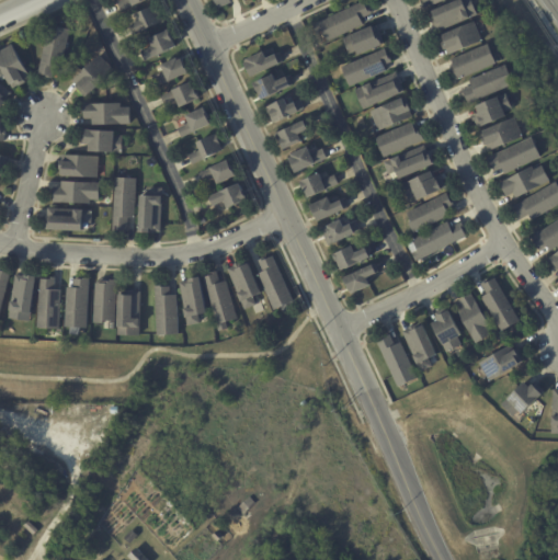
[(144,0),(122,11),(117,1),(120,0),(144,0)]
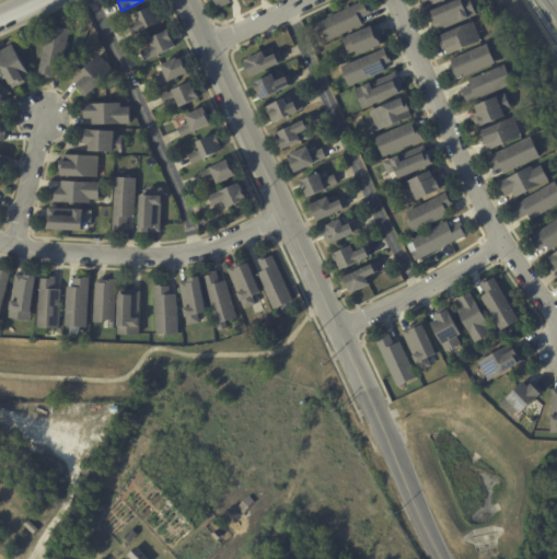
[(229,0),(230,2),(216,9),(211,0),(229,0)]
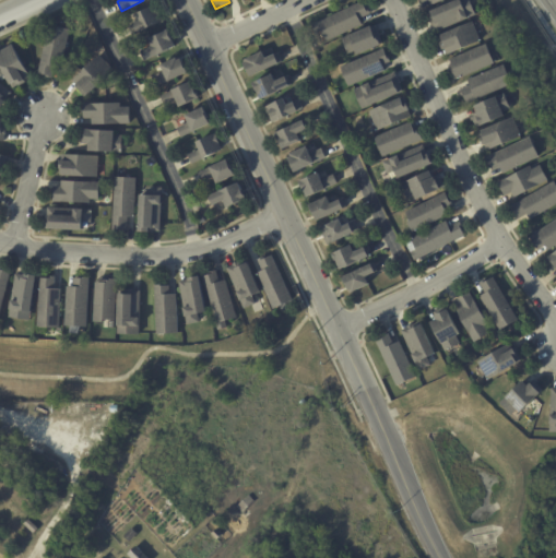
[(435,31),(433,25),(430,26),(428,21),(429,21),(426,13),(457,0),(468,0),(475,15),(469,18),(470,19),(461,22),(461,21),(435,32),(435,31)]
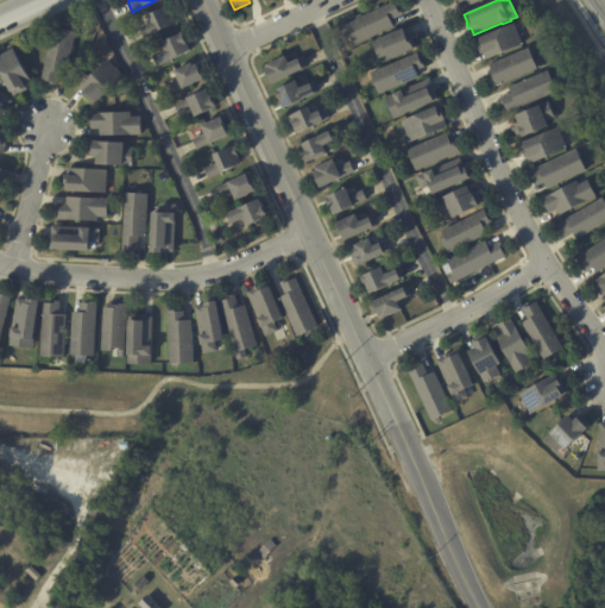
[(397,11),(397,12),(399,12),(402,14),(390,20),(392,26),(354,44),(348,32),(342,36),(338,26),(392,1),(397,11)]
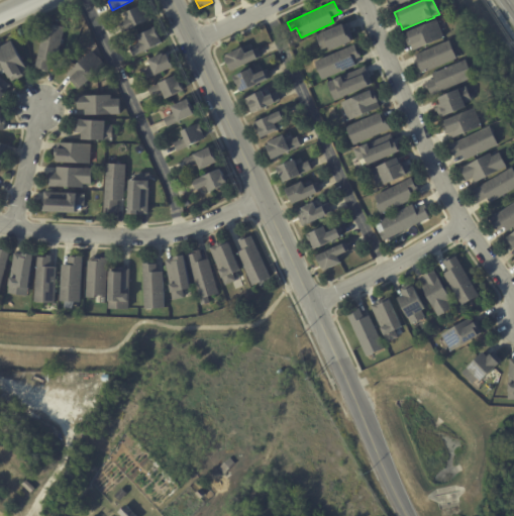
[(148,12),(146,13),(149,19),(122,32),(117,23),(129,18),(127,12),(143,4),(144,6),(145,5),(148,12)]
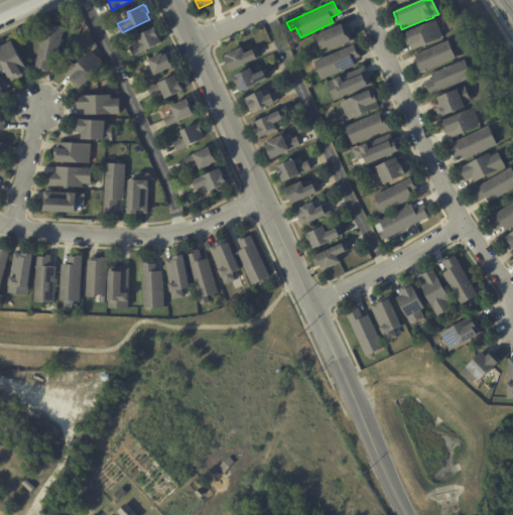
[(436,20),(443,37),(412,50),(410,44),(407,45),(405,39),(406,39),(403,33),(435,19),(436,20)]
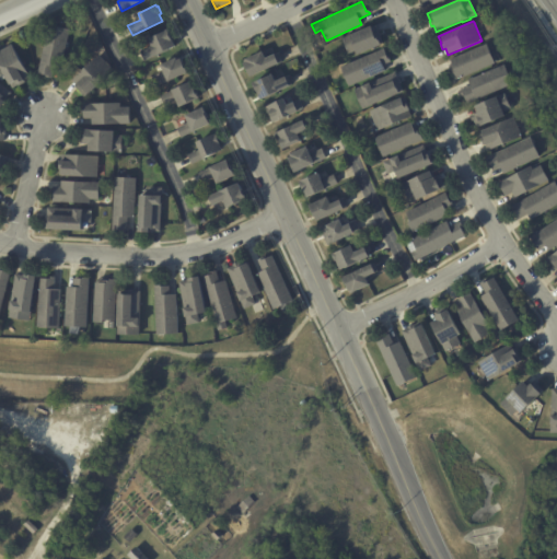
[(59,67),(54,67),(51,78),(38,74),(48,24),(68,28),(60,68),(59,67)]
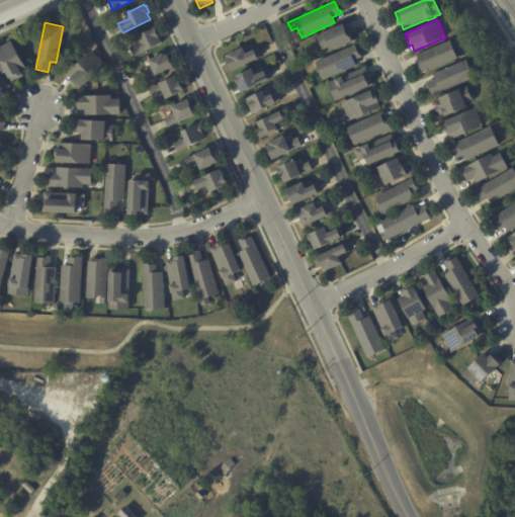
[(348,29),(353,41),(332,51),(330,47),(321,50),(315,35),(324,31),(325,32),(346,23),(348,29)]
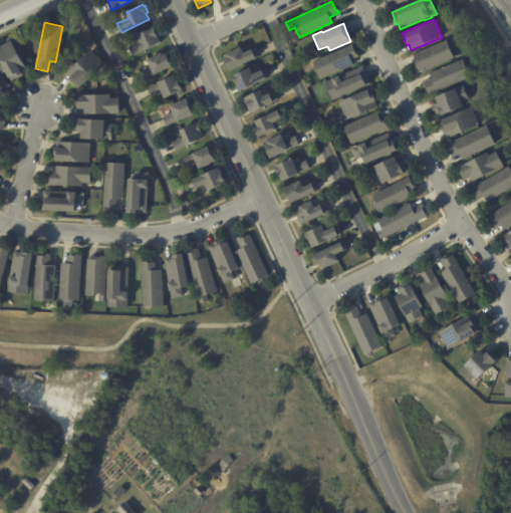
[(158,33),(162,42),(135,55),(131,46),(141,41),(137,35),(155,27),(158,33)]
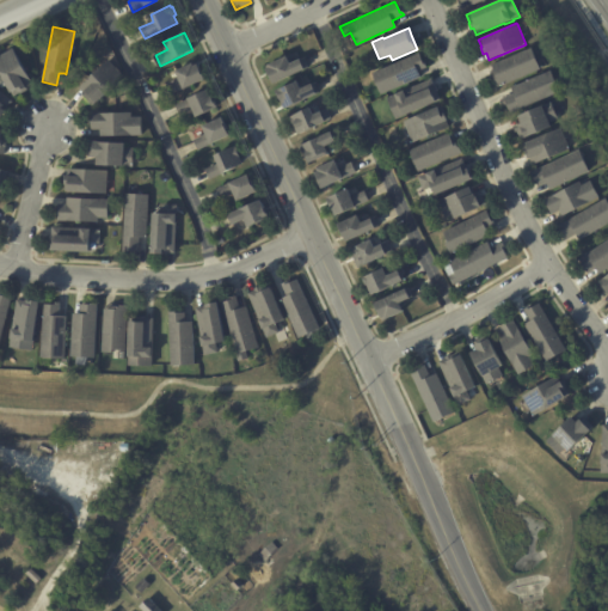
[(495,71),(492,65),(532,47),(541,68),(497,87),(492,75),(493,75),(492,72),(495,71)]
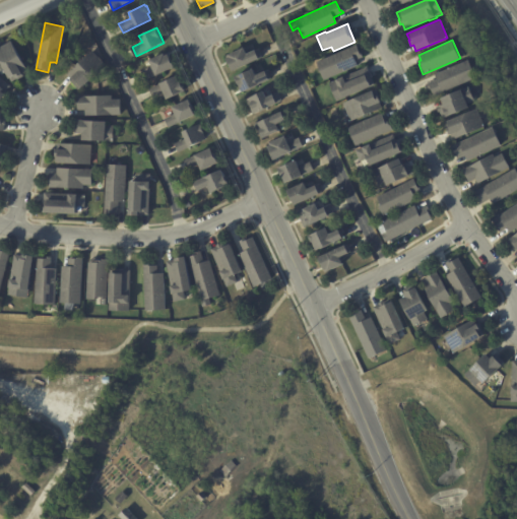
[(25,71),(22,73),(23,75),(16,79),(16,78),(11,81),(0,62),(0,46),(10,41),(26,70),(25,71)]
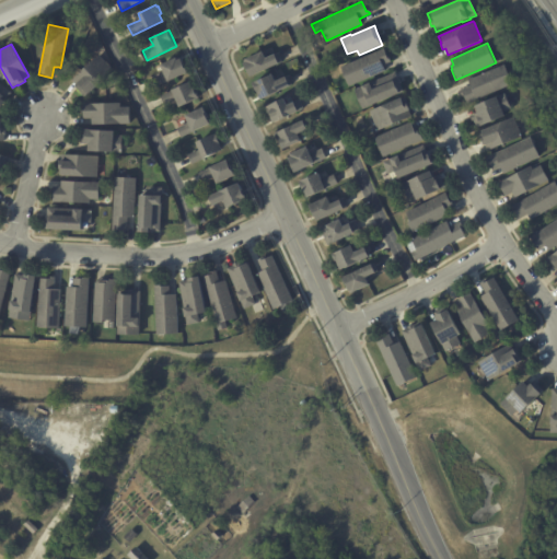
[(386,58),(387,59),(389,59),(390,61),(382,65),(385,71),(348,86),(340,67),(383,48),(386,58)]
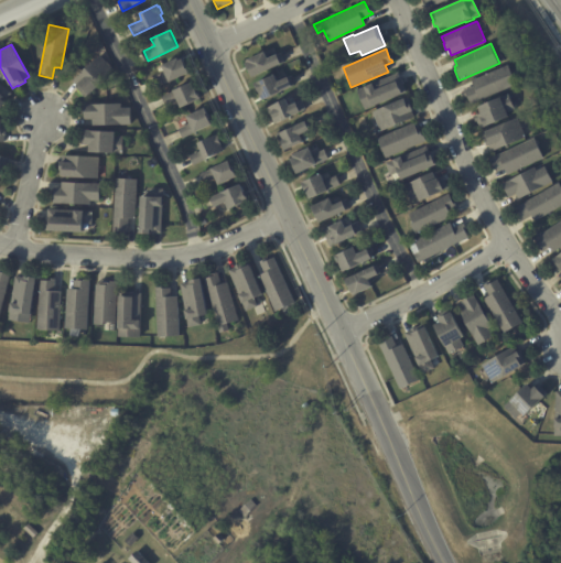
[(267,57),(268,58),(278,54),(282,63),(281,63),(281,64),(252,77),(246,64),(248,62),(247,60),(263,52),(267,57)]
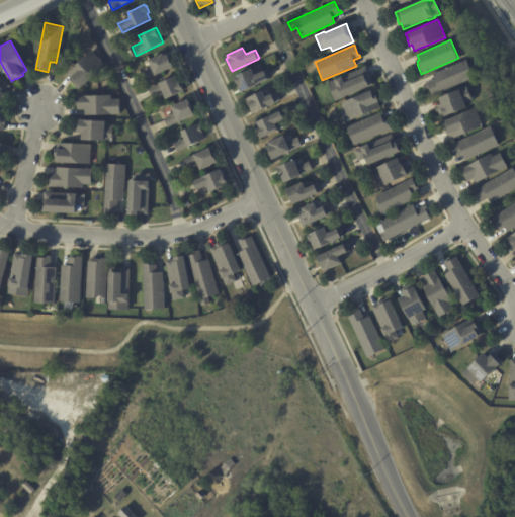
[(74,85),(75,83),(67,75),(91,51),(105,66),(83,87),(82,86),(78,89),(74,85)]
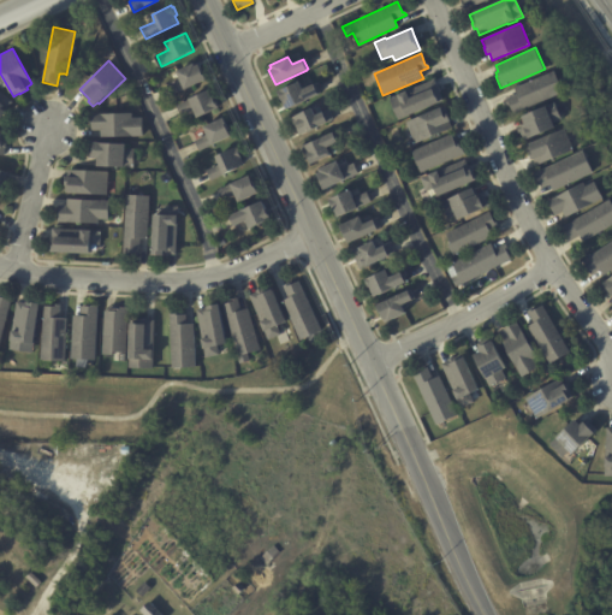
[(196,65),(200,64),(207,80),(172,95),(166,86),(180,78),(177,71),(195,63),(196,65)]
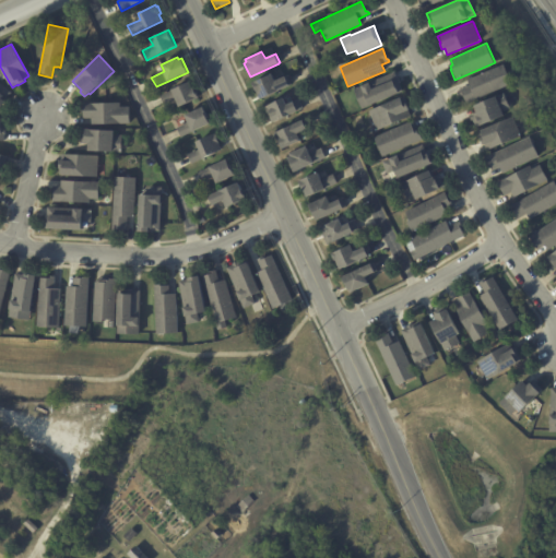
[(507,71),(512,84),(466,103),(463,95),(462,96),(459,90),(470,85),(468,80),(504,63),(507,71)]
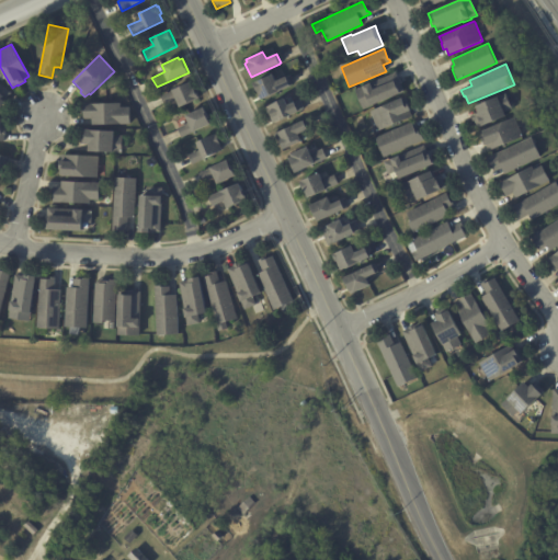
[(394,73),(396,80),(398,79),(400,83),(399,84),(402,92),(372,106),(371,105),(362,110),(354,90),(394,72),(394,73)]
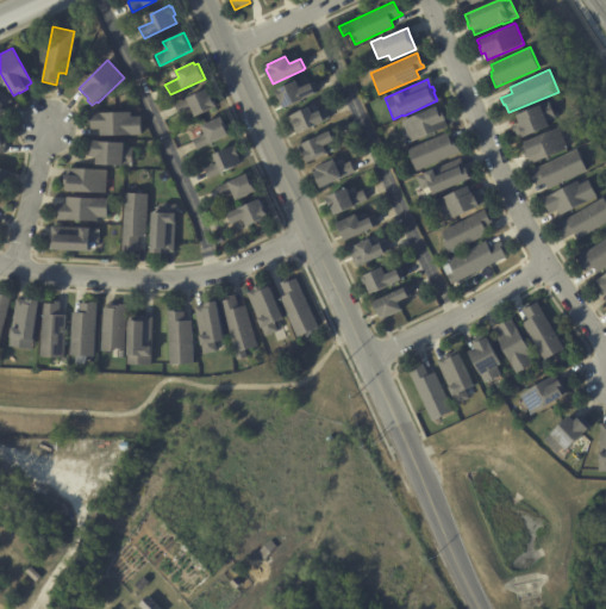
[(305,86),(311,84),(316,94),(283,110),(275,91),(295,81),(299,89),(305,86)]
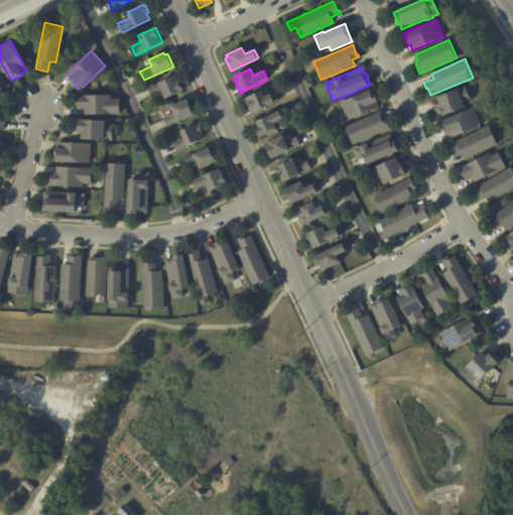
[(179,81),(183,90),(166,99),(162,91),(151,97),(147,88),(176,74),(179,81)]
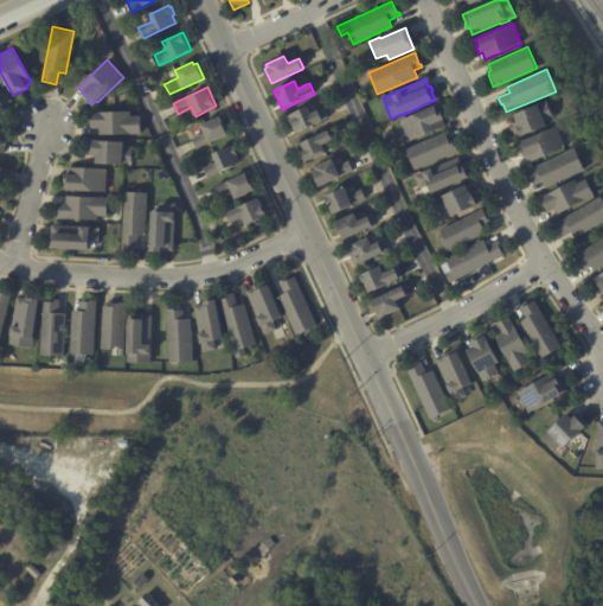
[(10,102),(5,108),(6,110),(0,119),(0,90),(11,100),(10,102)]
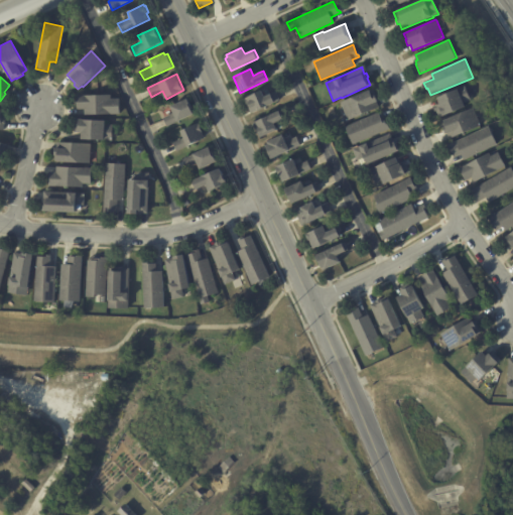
[(466,86),(472,99),(466,102),(468,106),(445,116),(444,114),(439,117),(436,110),(435,110),(432,106),(441,102),(438,97),(465,85),(466,86)]
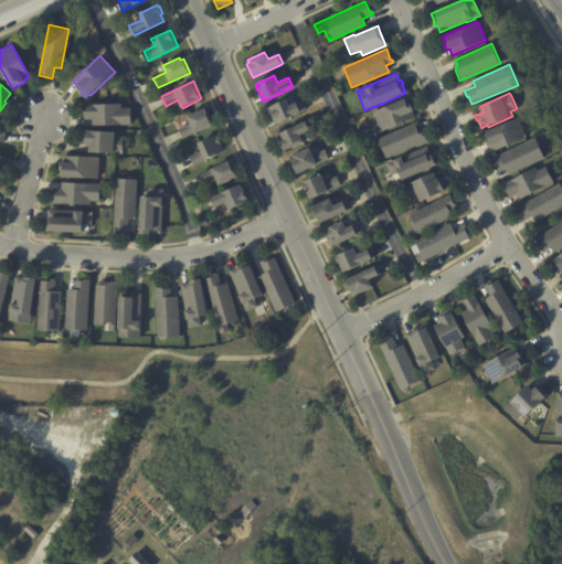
[(413,105),(416,110),(413,112),(415,117),(382,132),(373,113),(410,96),(413,105)]
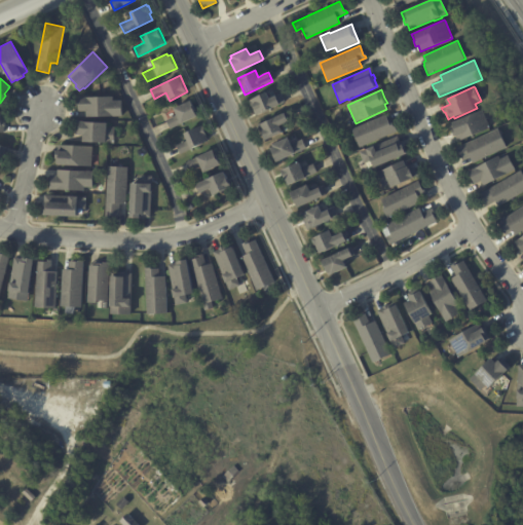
[(273,98),(274,98),(274,97),(279,95),(284,103),(281,104),(281,105),(256,116),(253,110),(252,110),(248,101),(266,92),(269,100),(273,98)]
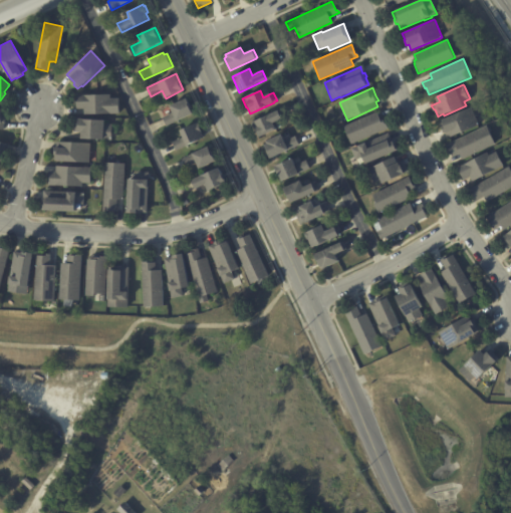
[(83,113),(83,108),(75,108),(75,94),(108,94),(108,98),(117,98),(117,113),(83,113)]
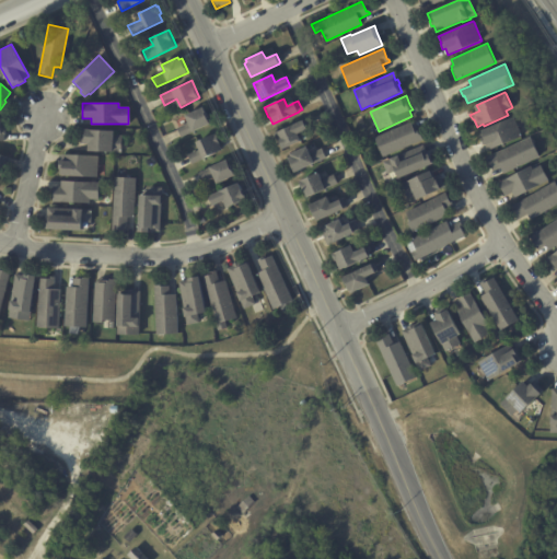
[(207,113),(212,123),(182,137),(176,128),(189,121),(186,115),(205,106),(207,113)]
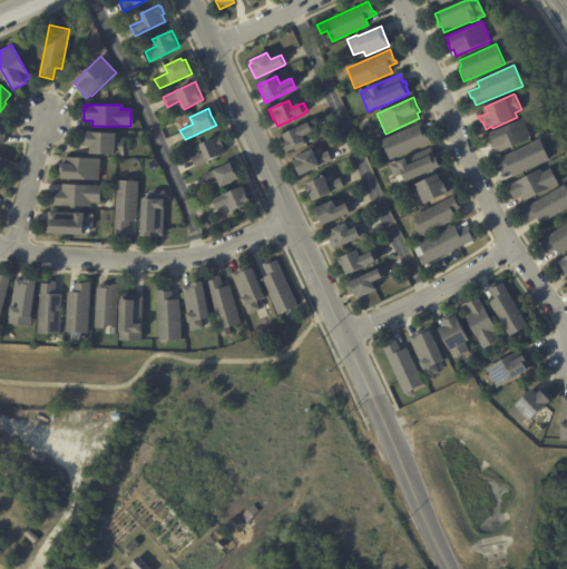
[(497,154),(491,140),(489,141),(487,136),(522,120),(530,139),(497,154)]
